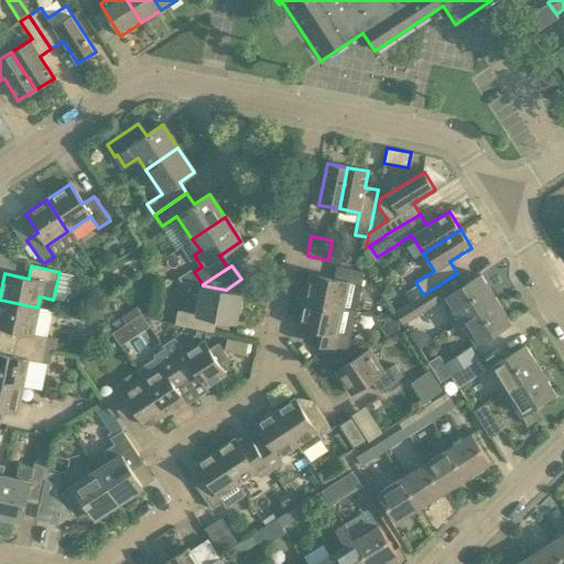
[(310,275),(304,301),(344,308),(349,284),(361,286),(365,272),(337,266),(334,280),(310,275)]
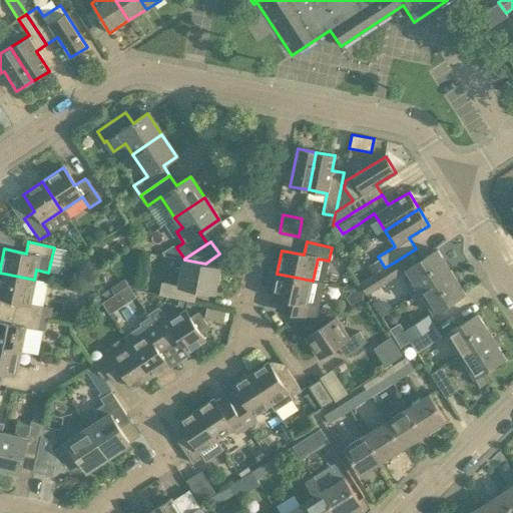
[(411,296),(449,272),(436,250),(405,270),(410,278),(403,283),(411,296)]
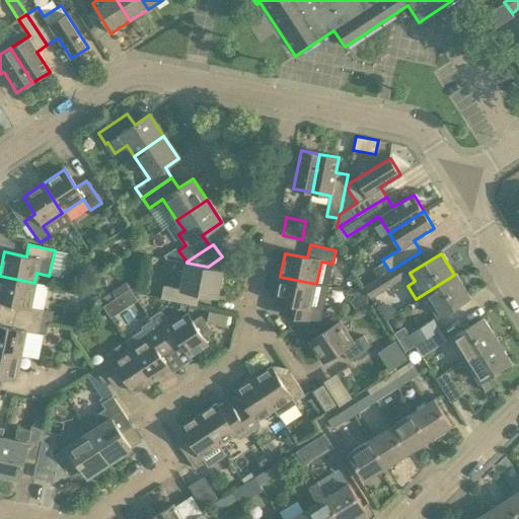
[(186,262),(186,263),(179,289),(163,285),(161,297),(190,303),(192,291),(216,296),(222,270),(208,267),(187,263),(187,262),(186,262)]
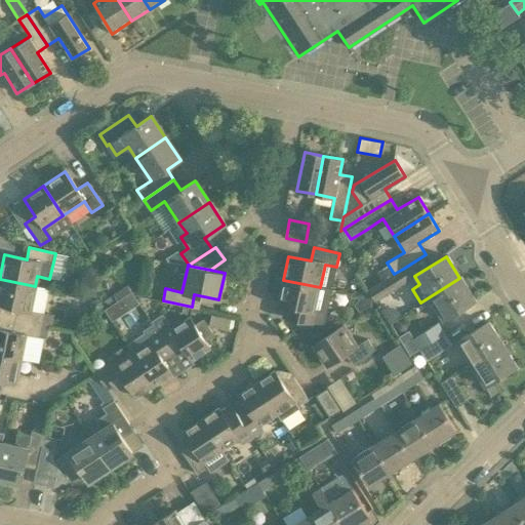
[(389,266),(377,272),(381,280),(393,273),(389,266)]
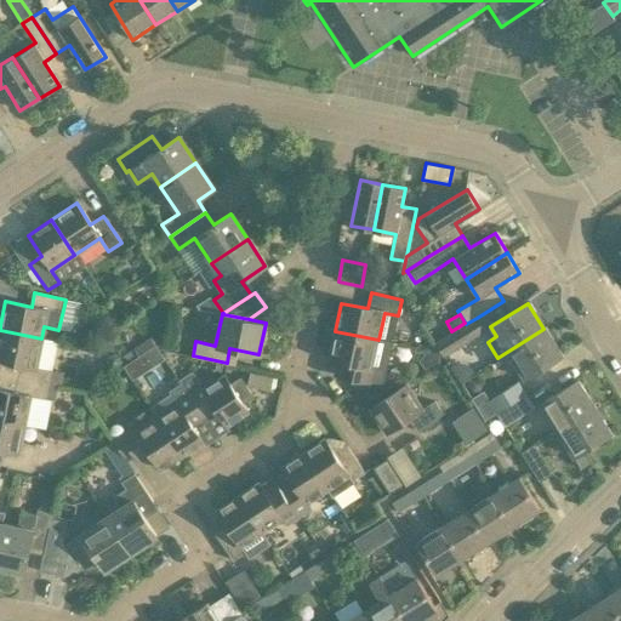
[(477,318),(466,324),(434,343),(440,352),(443,357),(485,331),(477,318)]
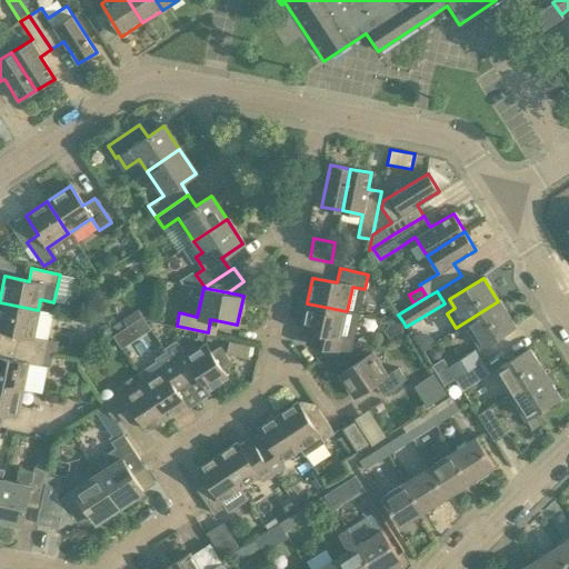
[(513,327),(498,301),(456,328),(466,343),(473,338),(480,348),(513,327)]
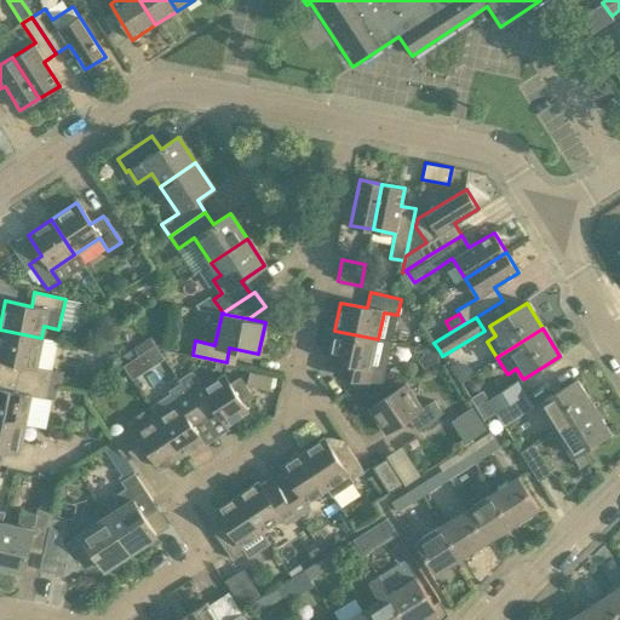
[(41,338),(0,329),(0,360),(19,365),(17,378),(47,384),(51,371),(35,368),(41,338)]
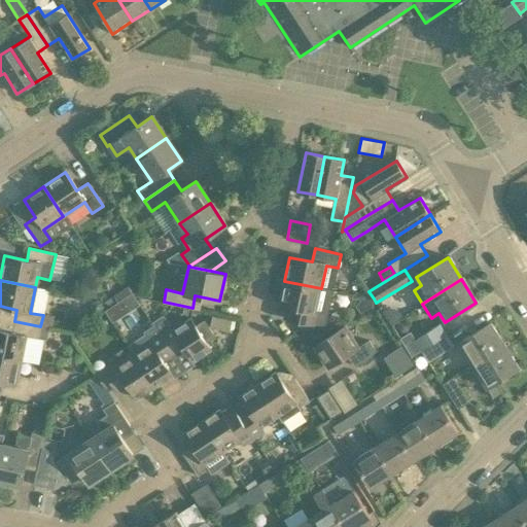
[(332,291),(321,288),(284,281),(279,305),(300,310),(297,322),(324,328),(332,291)]
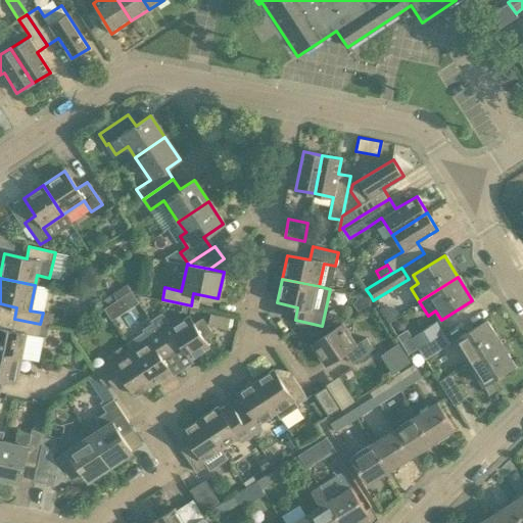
[(127,284),(112,293),(116,299),(131,290),(127,284)]
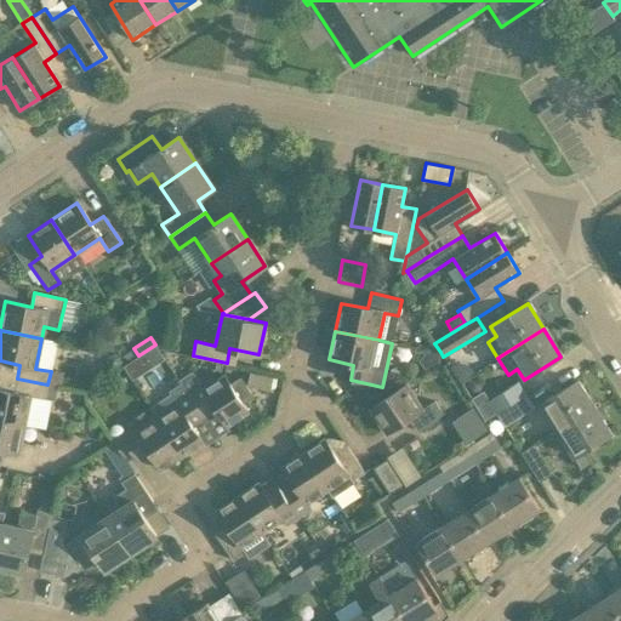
[(255,372),(254,386),(273,387),(274,374),(255,372)]
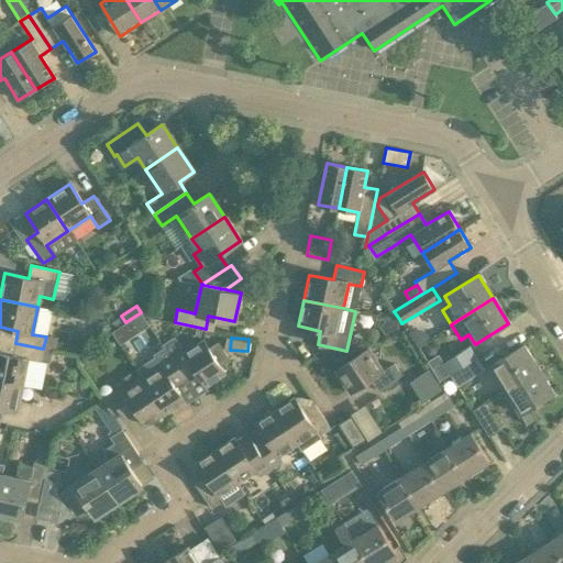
[(181,348),(169,355),(185,379),(197,372),(206,386),(225,374),(219,364),(229,359),(223,350),(218,341),(209,348),(205,341),(185,353),(181,348)]
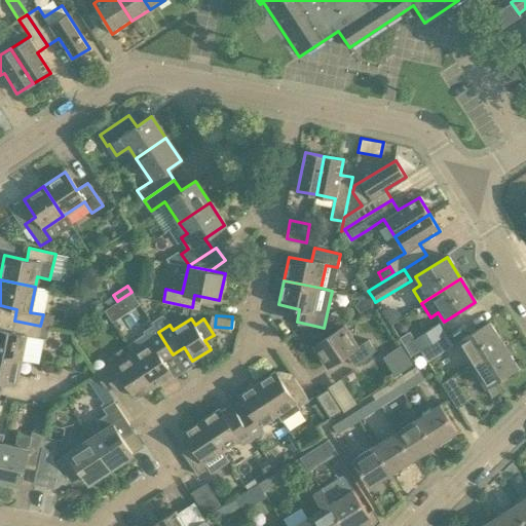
[(40,326),(14,321),(11,332),(0,329),(0,355),(20,360),(26,335),(38,337),(40,326)]
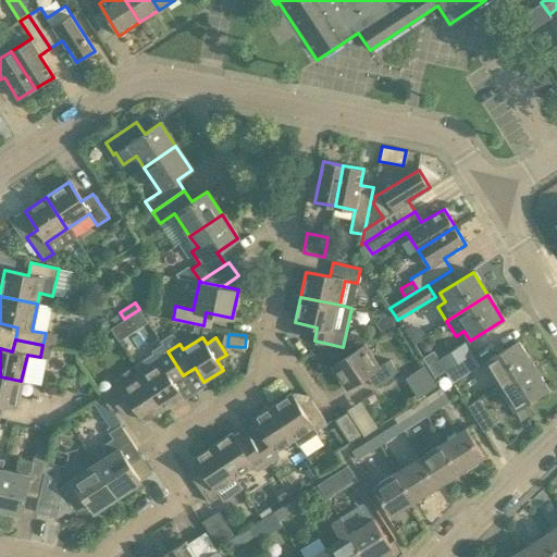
[(433,351),(423,358),(435,376),(445,370),(446,370),(471,354),(472,353),(465,342),(438,359),(433,351)]
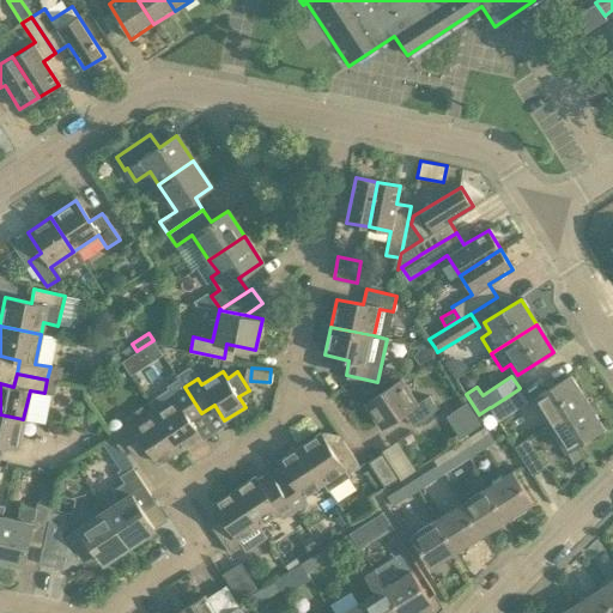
[(532,399),(548,425),(584,401),(569,376),(532,399)]
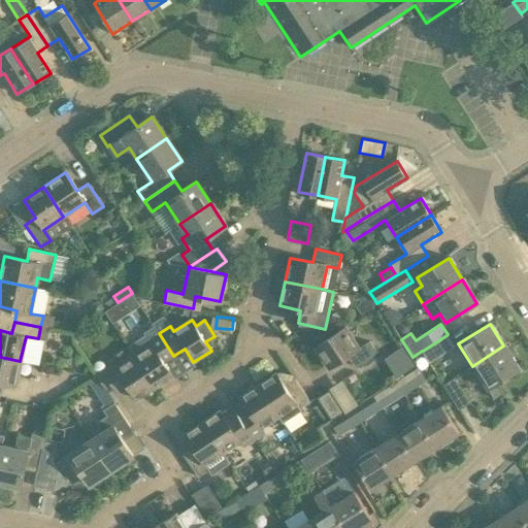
[(147,335),(130,347),(155,386),(173,374),(165,361),(173,356),(159,333),(155,326),(144,332),(147,335)]
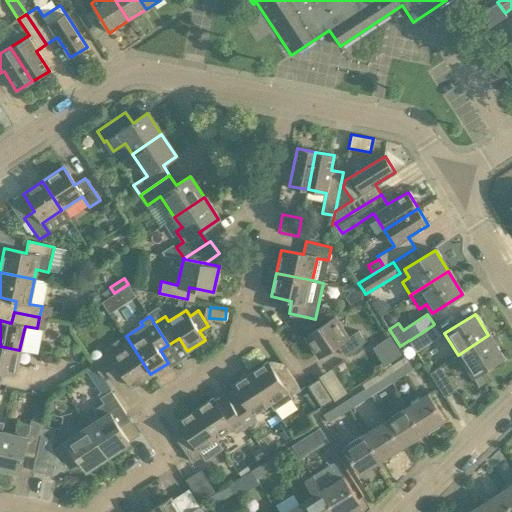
[(317,358),(336,345),(343,356),(365,341),(358,331),(347,338),(334,317),(303,337),(317,358)]
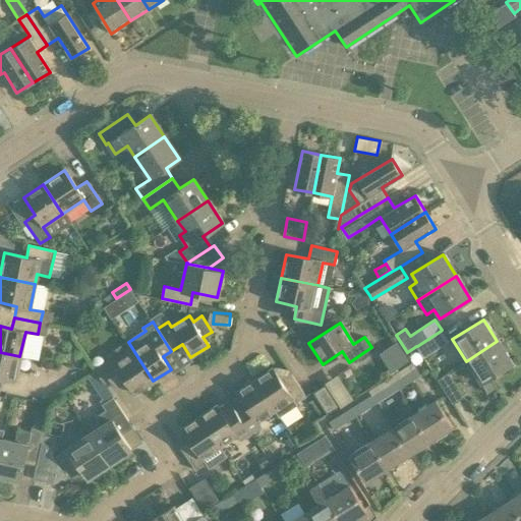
[(442,332),(416,348),(423,358),(448,342),(442,332)]
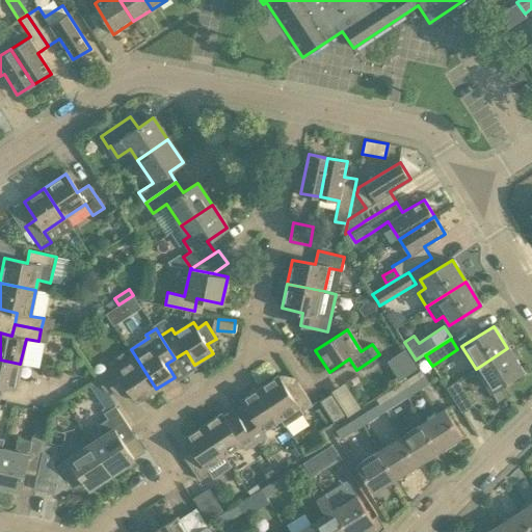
[(507,348),(476,369),(490,392),(522,372),(507,348)]
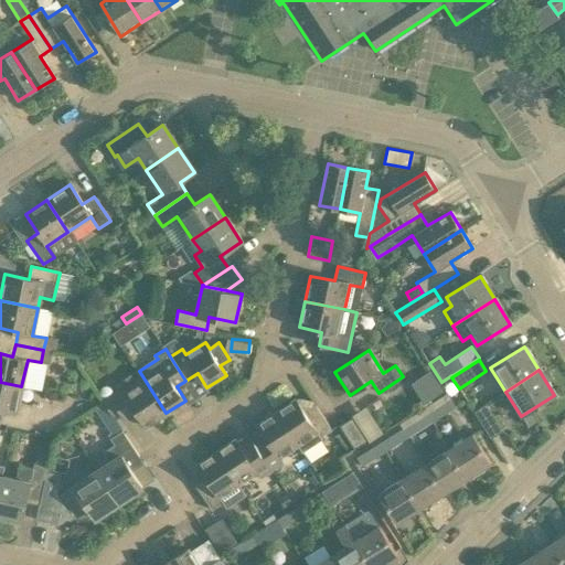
[(147,425),(166,413),(139,371),(118,384),(121,388),(105,398),(115,414),(121,411),(126,418),(138,412),(147,425)]
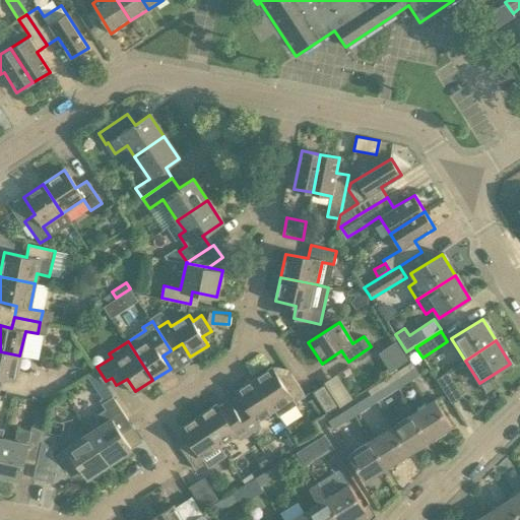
[(17,370),(19,355),(0,351),(0,376),(2,376),(0,384),(0,389),(25,395),(29,373),(17,370)]
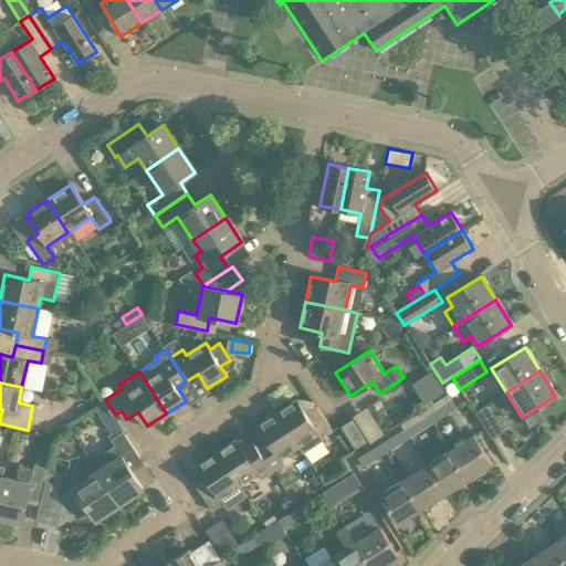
[(426,415),(431,425),(457,408),(451,399),(426,415)]
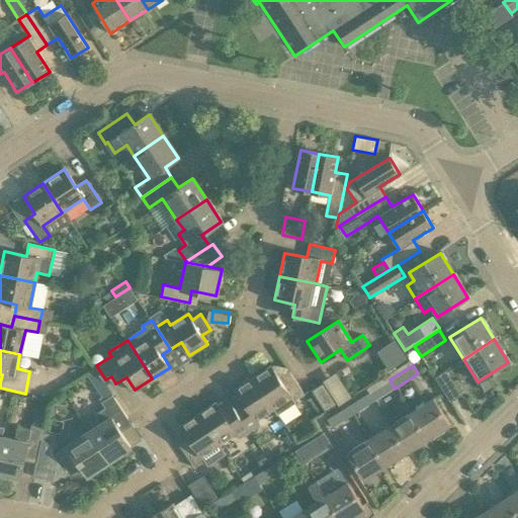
[(271,367),(254,378),(273,408),(277,415),(294,404),(293,402),(305,394),(289,372),(279,379),(271,367)]
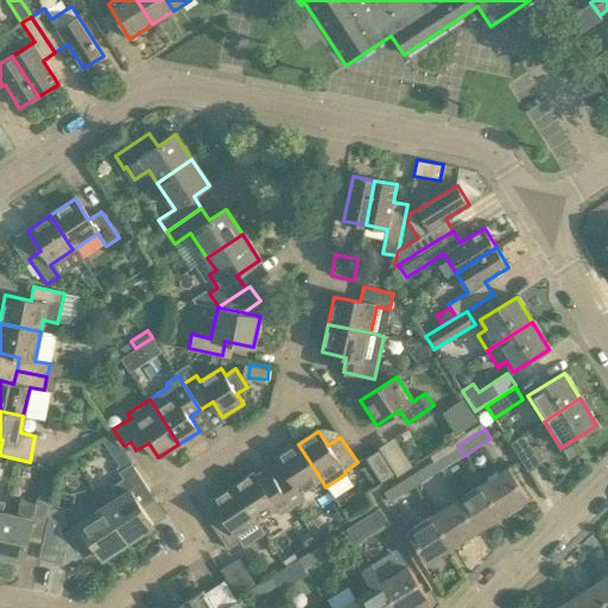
[(540,463),(523,435),(511,443),(529,472),(540,463)]
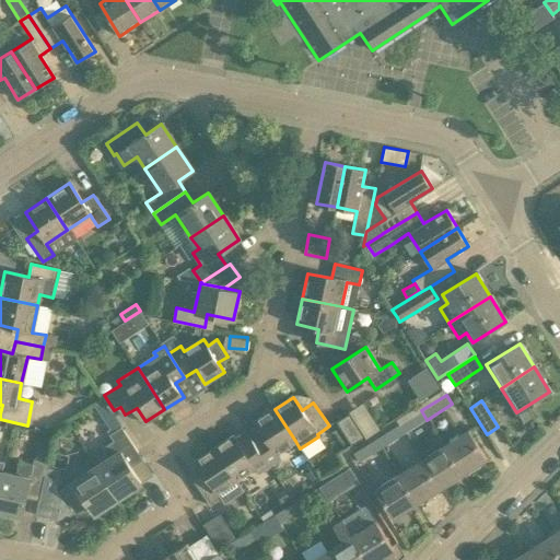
[(265,435),(254,442),(269,467),(280,459),(277,453),(295,441),(275,409),(256,421),(265,435)]
